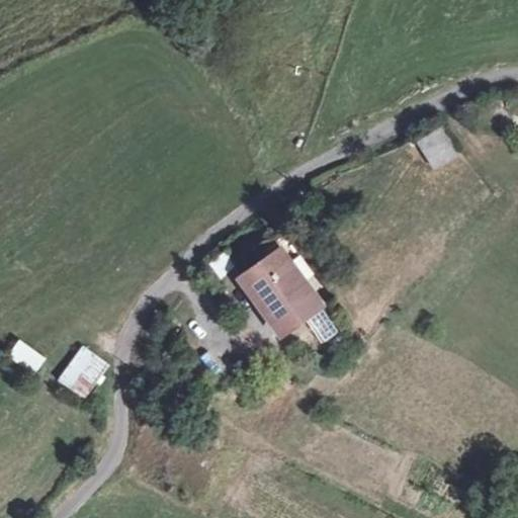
[(433,170),(459,155),(443,125),(416,141),(433,170)]
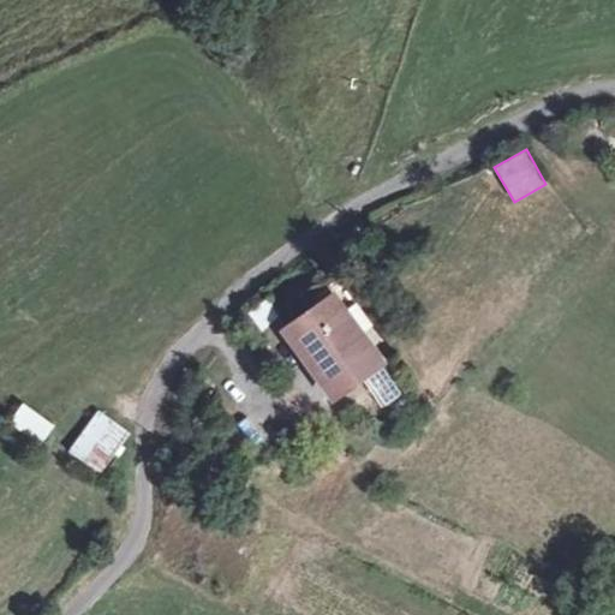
[(317,310),(296,324),(320,358),(314,363),(336,395),(381,363),(334,298),(317,310)]
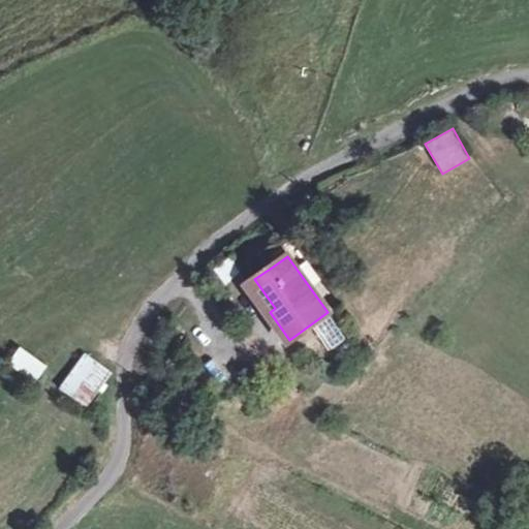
[(243,275),(270,312),(275,308),(254,279),(273,267),(267,258),(243,275)]
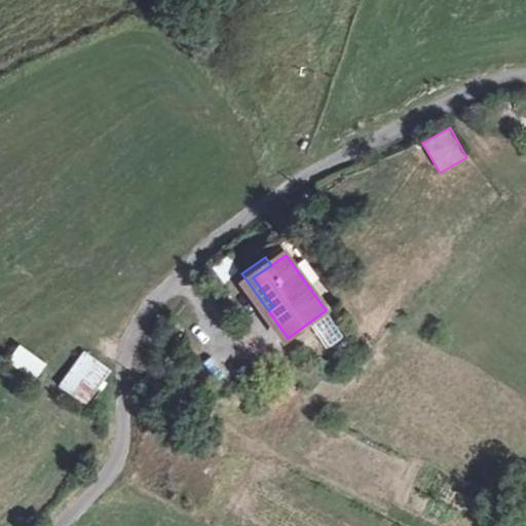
[(236,268),(229,258),(217,266),(224,276),(236,268)]
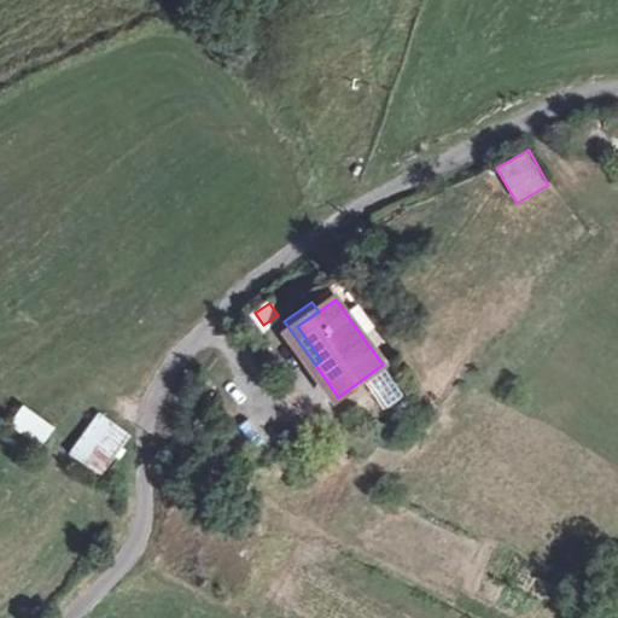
[(10,425),(44,447),(57,425),(23,403),(10,425)]
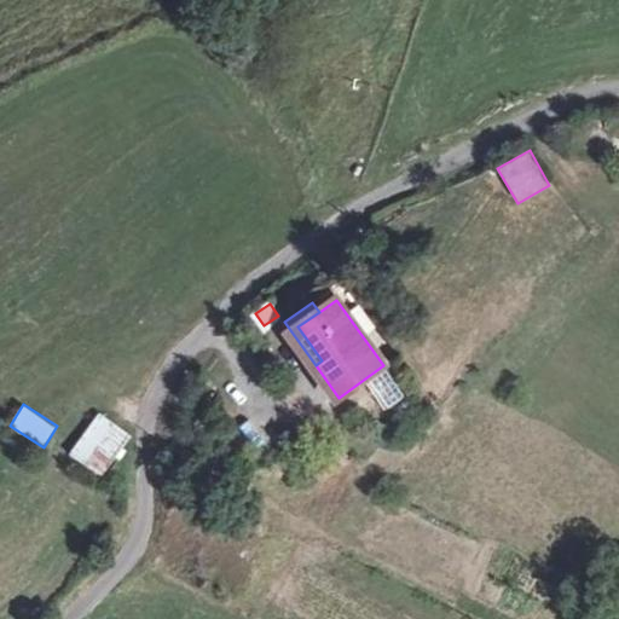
[(99,411),(69,452),(102,475),(131,434),(99,411)]
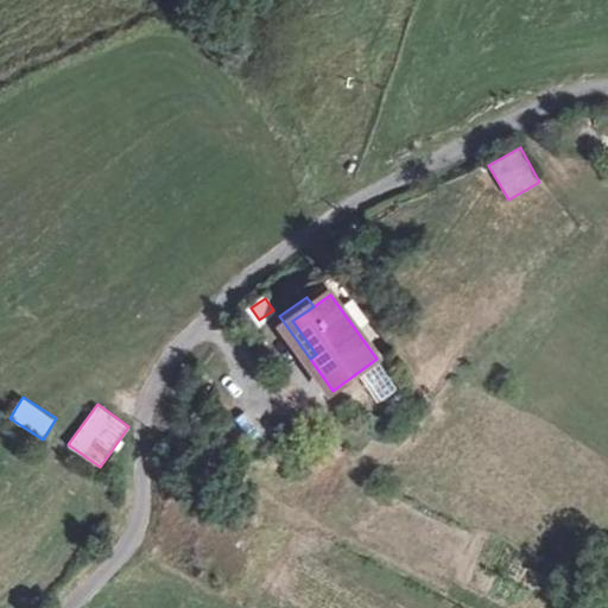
All buildings are outlined.
